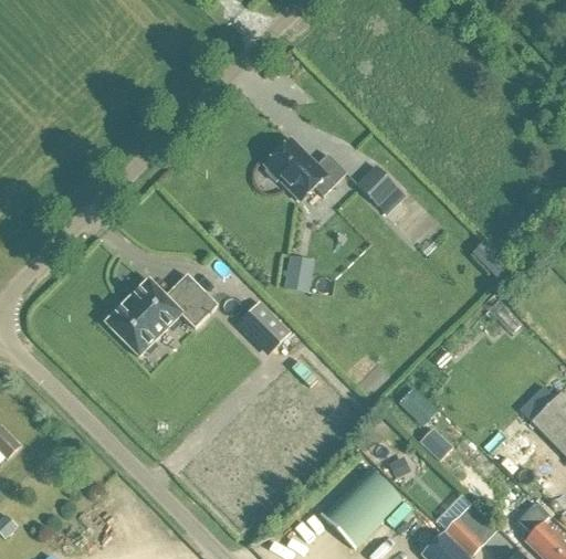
[(291,137),(264,164),(268,167),(265,169),(276,179),(278,177),(301,200),(314,186),(323,194),(346,171),(327,153),(317,164),(291,137)]
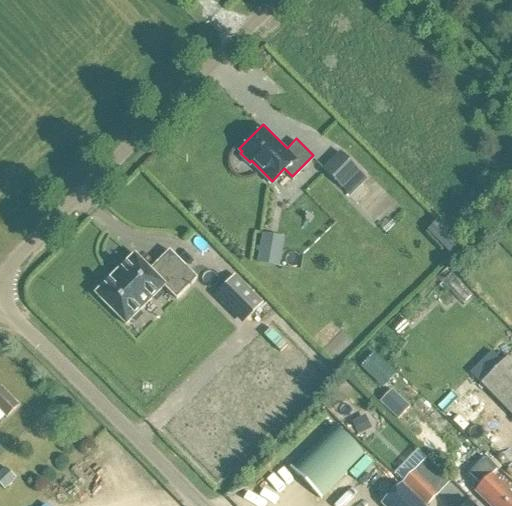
[(340,149),(323,166),(341,184),(358,167),(340,149)]
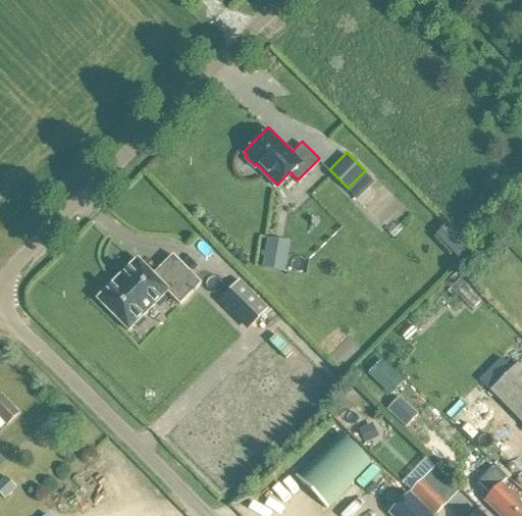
[(433,228),(457,252),(467,242),(445,218),(433,228)]
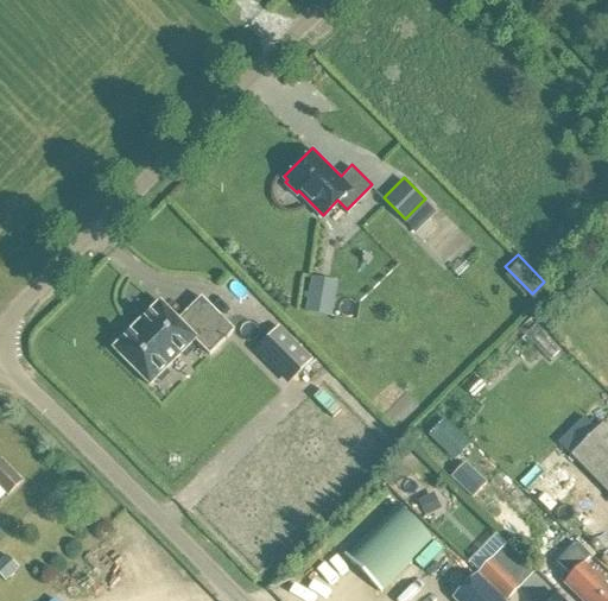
[(331,312),(337,277),(310,272),(304,308),(331,312)]
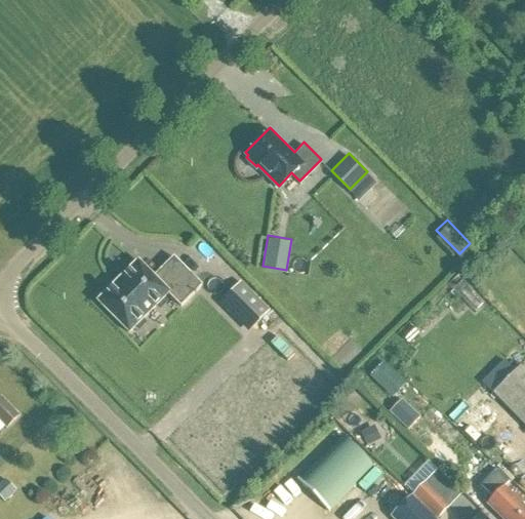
[(200,284),(171,255),(157,270),(162,274),(156,280),(135,260),(118,277),(116,275),(111,280),(112,283),(95,300),(126,331),(165,292),(178,305),(200,284)]
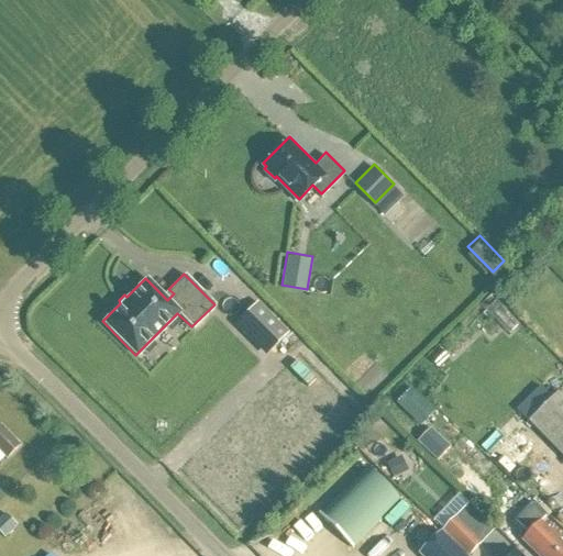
[(254,301),(235,320),(267,351),(286,333),(254,301)]
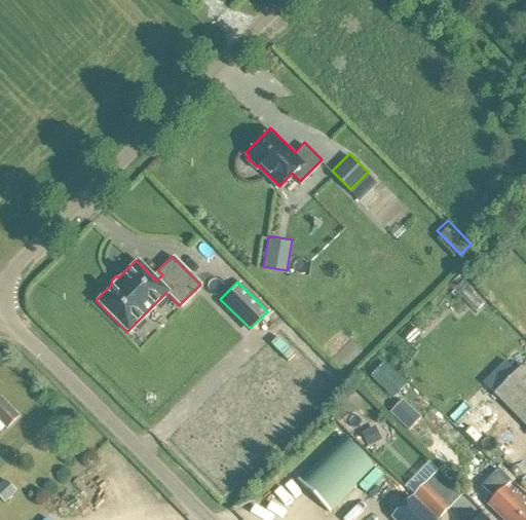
[(409,339),(417,331),(412,325),(403,333),(409,339)]
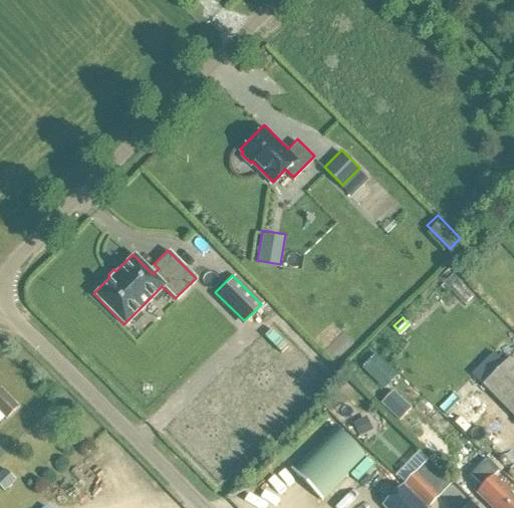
[(513,359),(509,355),(481,384),(513,416),(513,359)]
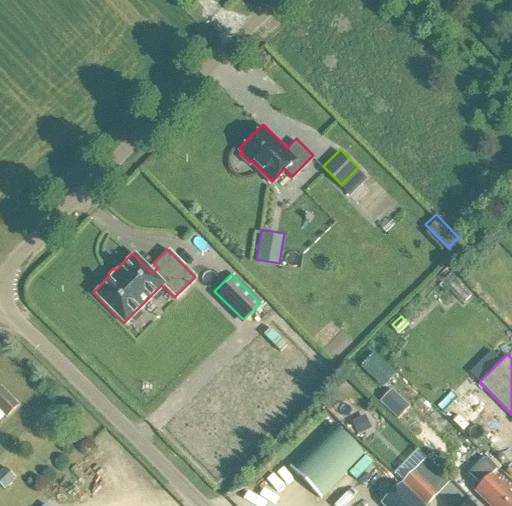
[(0,406),(7,414),(20,401),(1,383),(0,384),(0,406)]
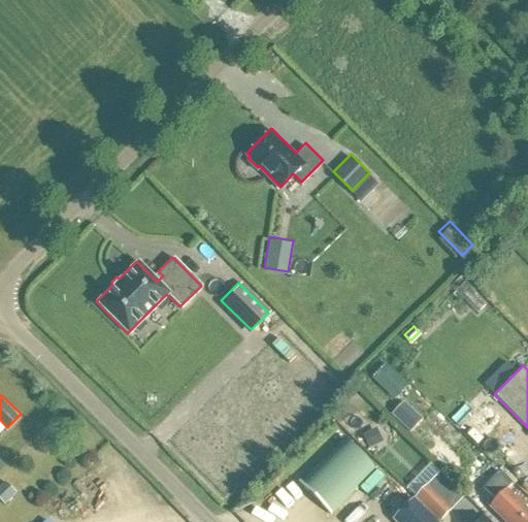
[(501,414),(480,433),(494,449),(516,429),(501,414)]
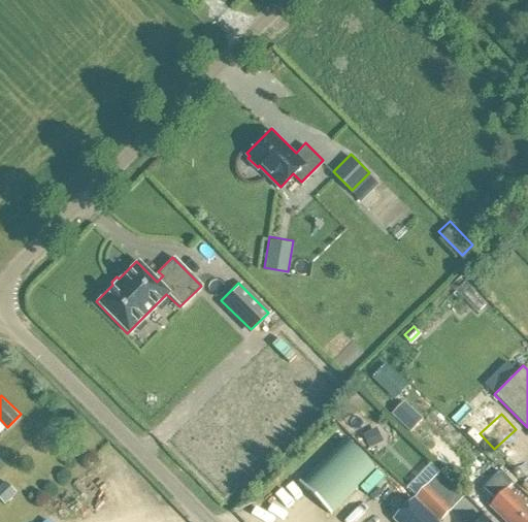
[(299,479),(330,510),(372,466),(341,436),(299,479)]
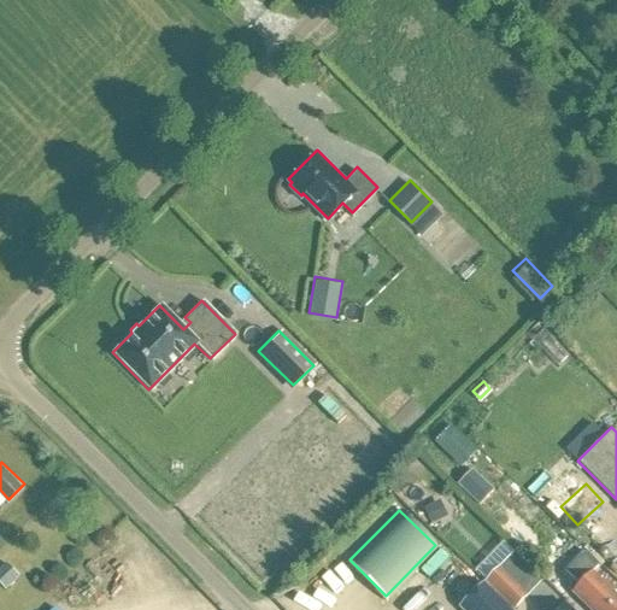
[(616,609),(616,592),(592,568),(598,562),(569,534),(554,550),(565,561),(562,564),(579,581),(571,588),(593,609),(616,609)]
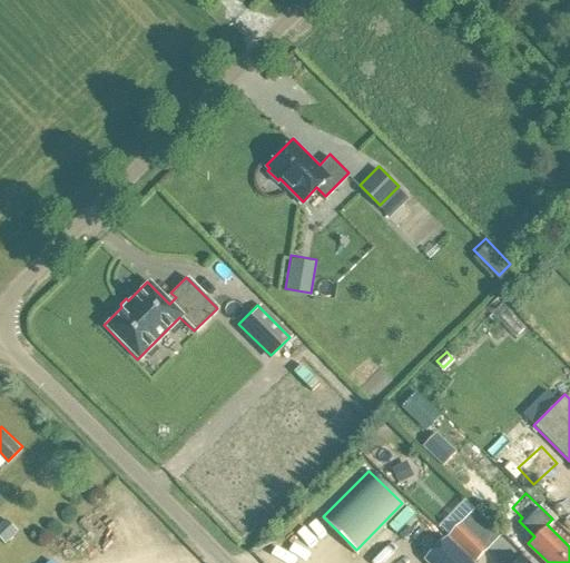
[(7,517),(0,523),(0,535),(5,540),(17,527),(7,517)]
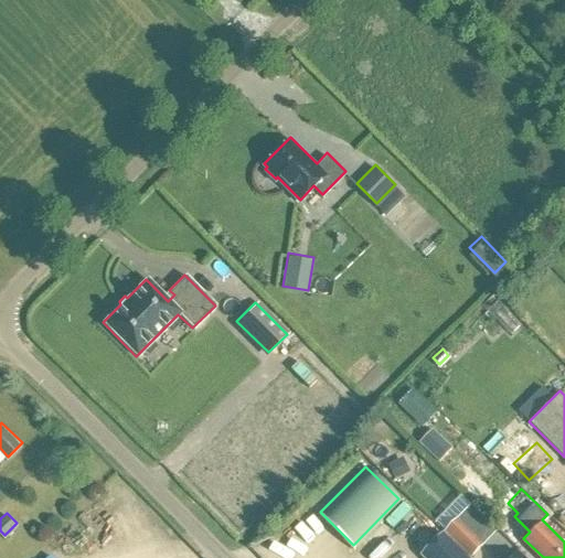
[(445,527),(464,546),(470,551),(482,539),(457,515),(445,527)]
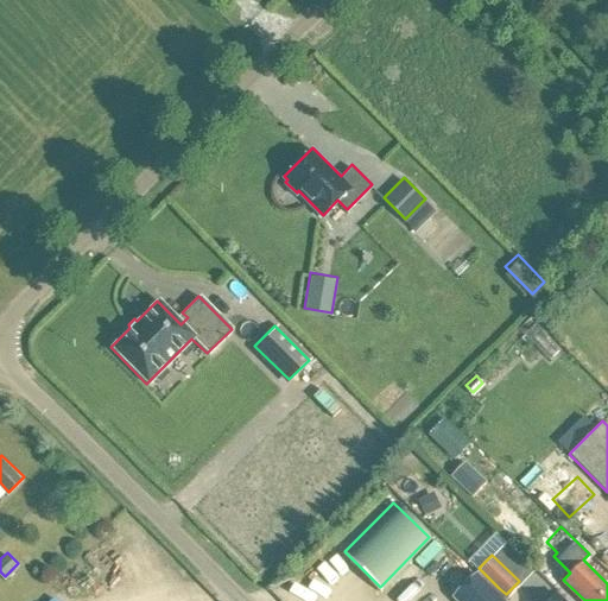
[(506,600),(477,571),(454,595),(458,600),(506,600)]
